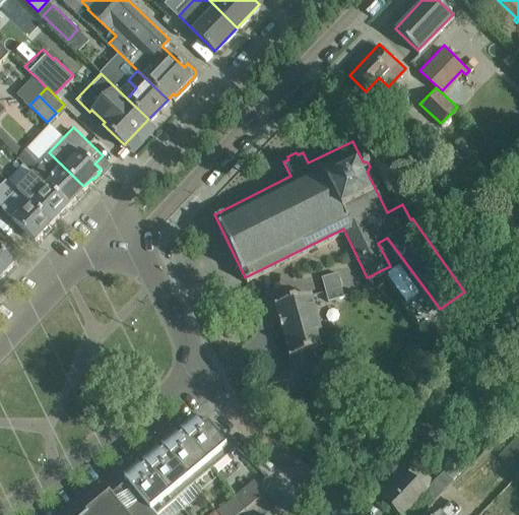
[(81,189),(83,186),(49,152),(33,170),(67,203),(76,195),(77,196),(83,190),(81,189)]
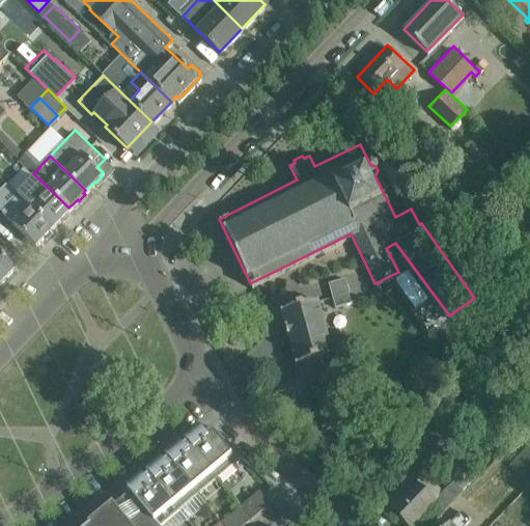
[(16,191),(29,203),(52,225),(60,217),(62,218),(67,212),(66,211),(68,208),(33,173),(16,191)]
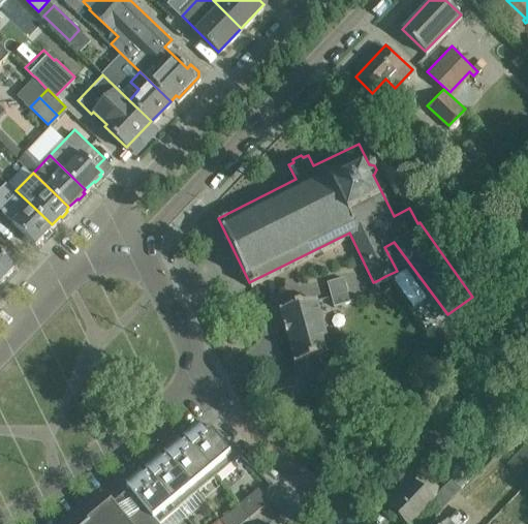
[(52,224),(29,203),(12,220),(34,243),(43,233),(44,235),(51,228),(50,227),(52,224)]
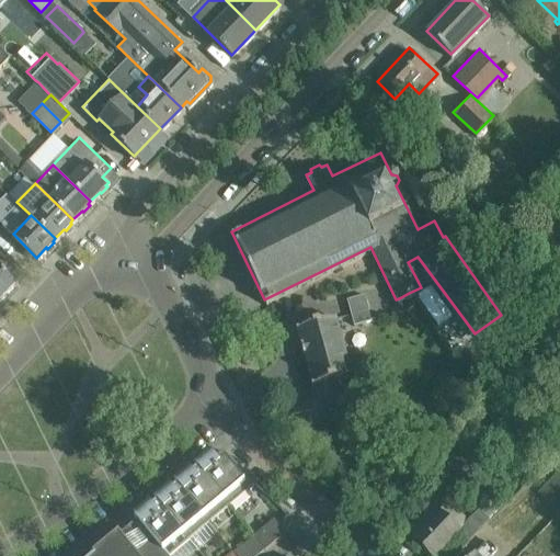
[(0,295),(14,281),(0,265),(0,295)]
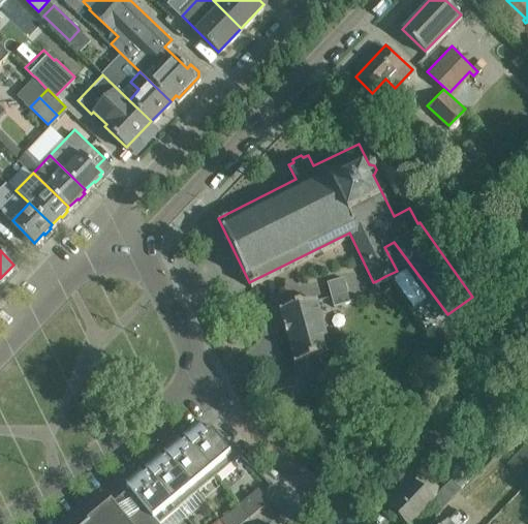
[(328,280),(331,293),(347,288),(344,275),(328,280)]
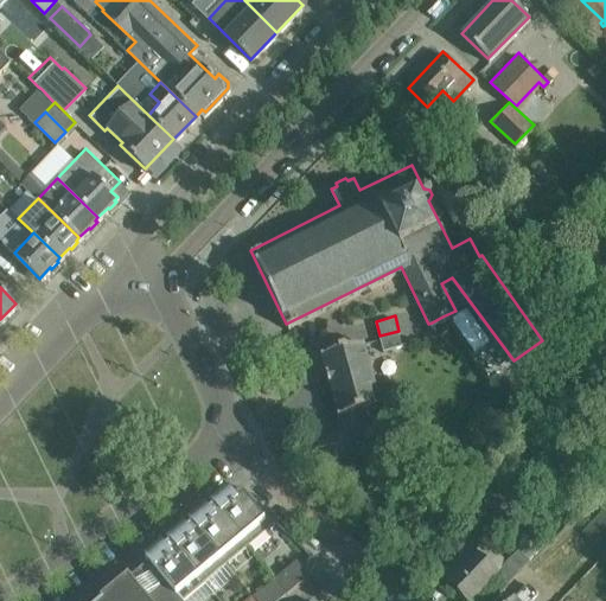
[(399,331),(380,336),(383,347),(402,343),(399,331)]
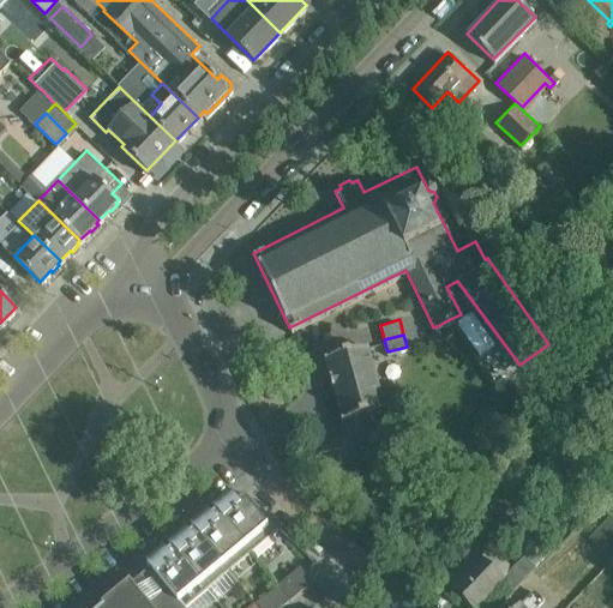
[(319,450),(325,456),(338,468),(352,455),(347,449),(361,434),(371,432),(372,433),(373,433),(367,411),(384,407),(367,344),(323,355),(342,426),(319,450)]
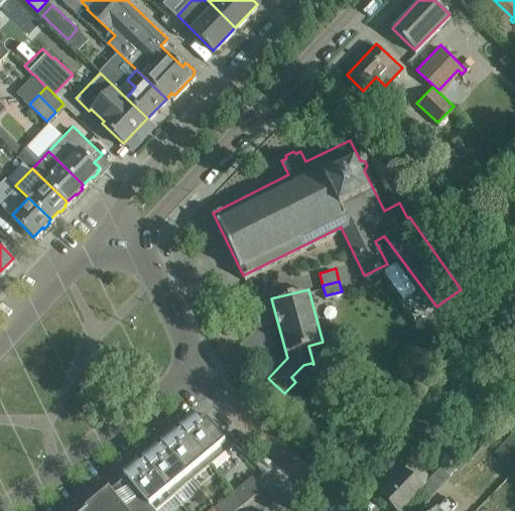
[(192,412),(177,424),(181,429),(209,462),(235,440),(204,410),(196,417),(192,412)]
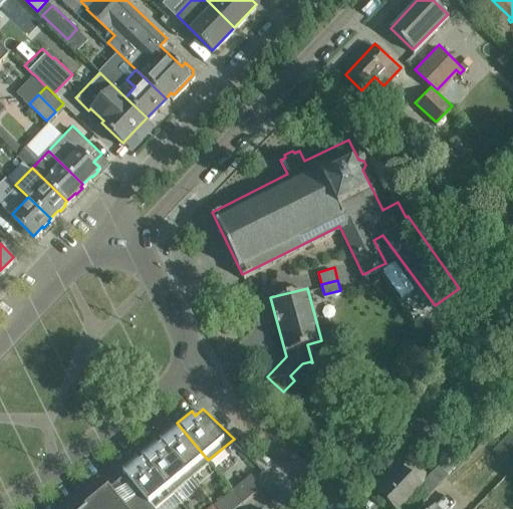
[(190,476),(208,460),(181,428),(177,431),(173,427),(159,439),(162,443),(190,476)]
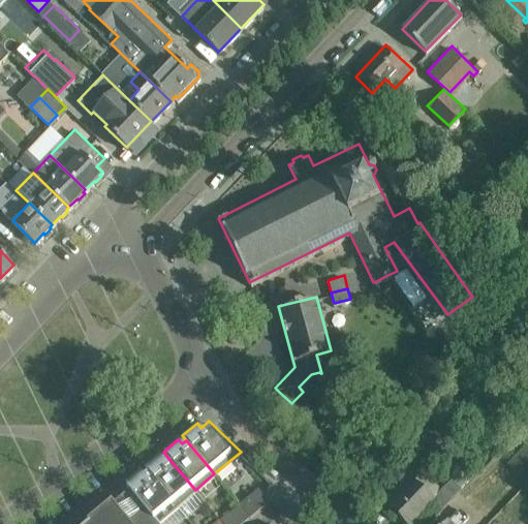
[(527,472),(527,444),(523,440),(505,460),(525,476),(527,472)]
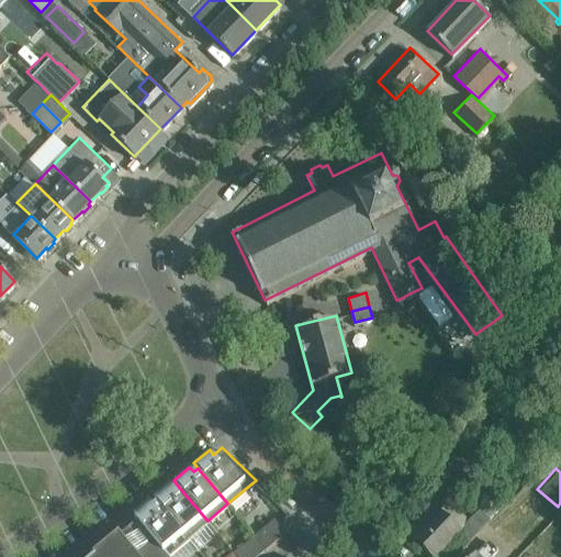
[(187,537),(208,521),(177,485),(172,488),(169,483),(153,497),(157,501),(187,537)]
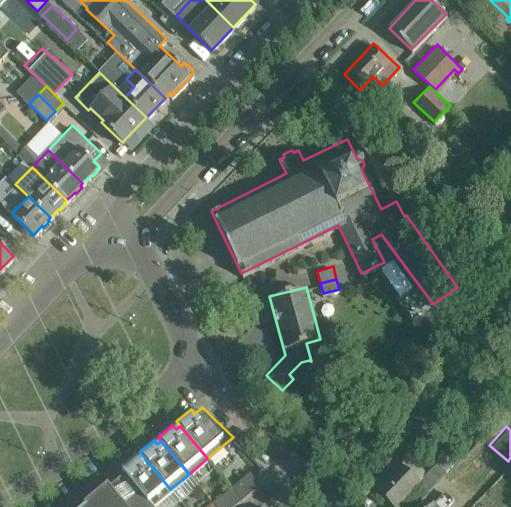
[(153,504),(170,489),(143,456),(139,460),(135,456),(121,467),(124,471),(153,504)]
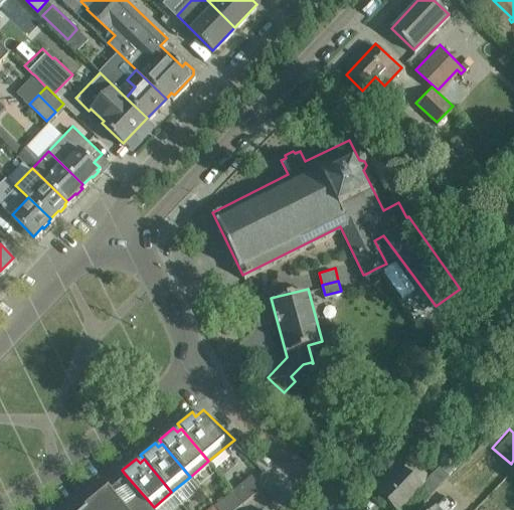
[(402,465),(378,490),(397,508),(421,484),(421,483),(402,465)]
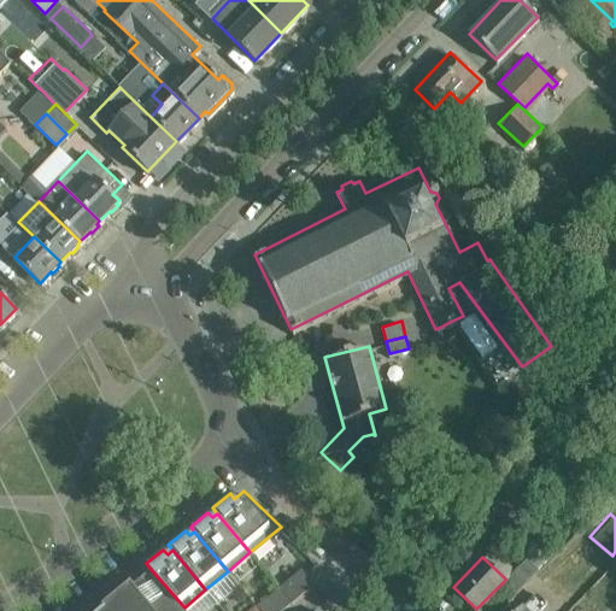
[(537,567),(526,557),(505,579),(505,580),(515,589),(537,567)]
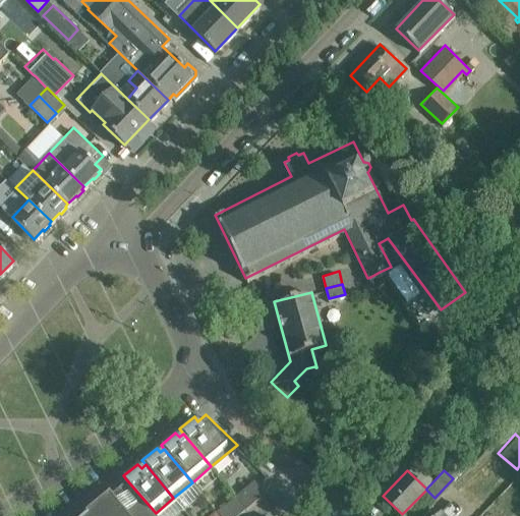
[(239,501),(245,507),(264,491),(253,477),(216,509),(221,515),(239,501)]
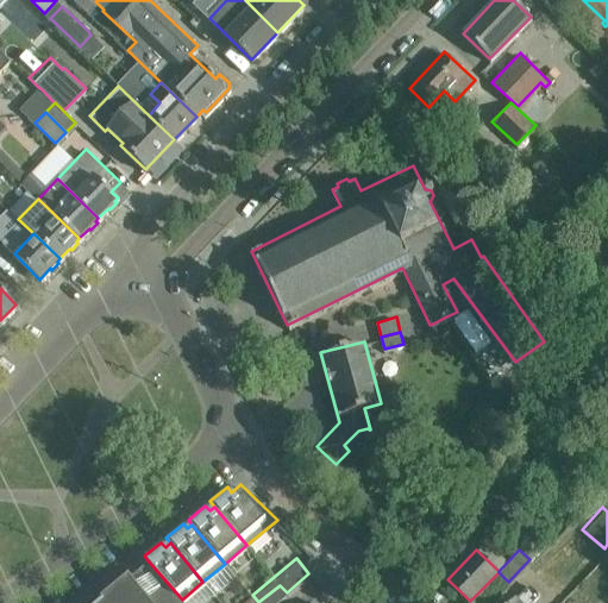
[(185,602),(182,600),(148,560),(130,576),(127,573),(99,598),(95,595),(93,597),(92,595),(82,602),(185,602)]
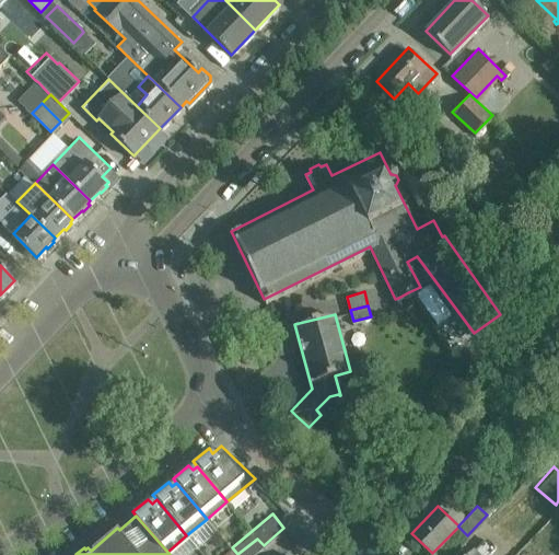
[(485,554),(495,545),(486,536),(473,550),(466,554),(485,554)]
